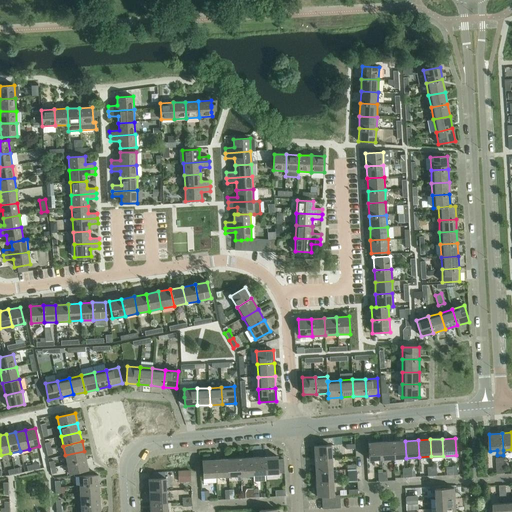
[(393,441),(381,442),(382,459),(394,459),(393,441)]
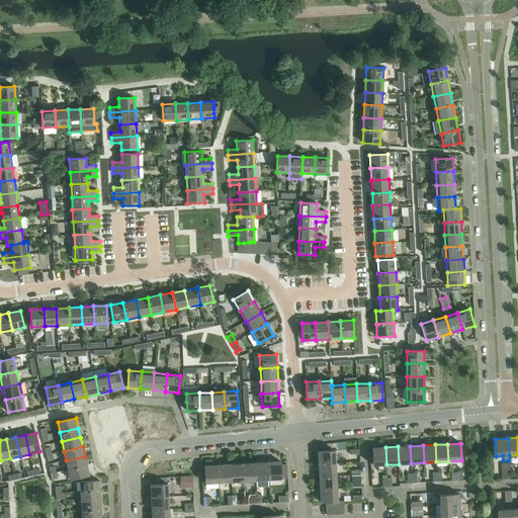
[(410,446),(398,446),(399,464),(411,463),(410,446)]
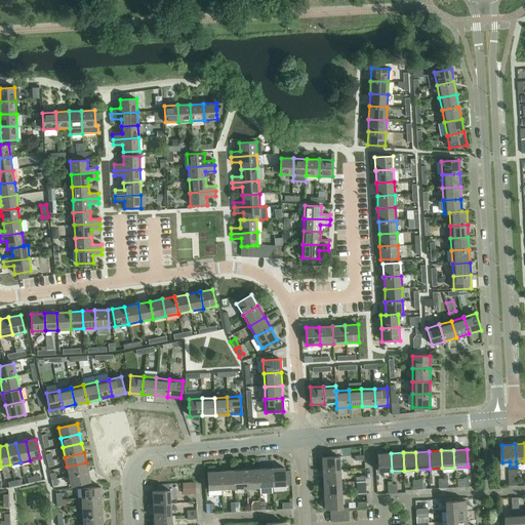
[(392,471),(391,453),(377,454),(378,472),(392,471)]
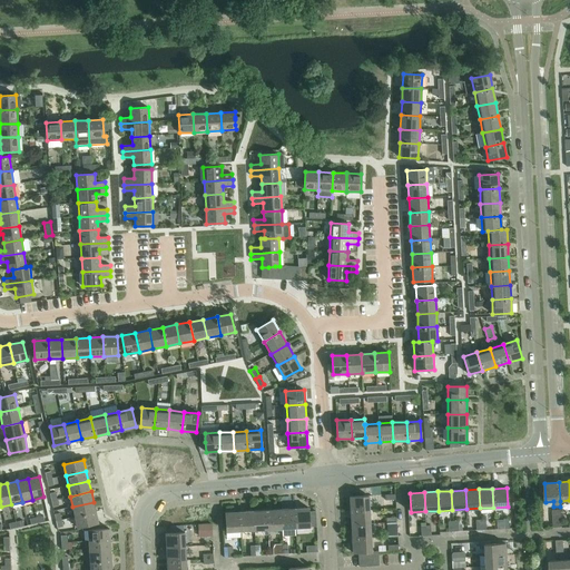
[(350,497),(350,511),(370,510),(369,495),(350,497)]
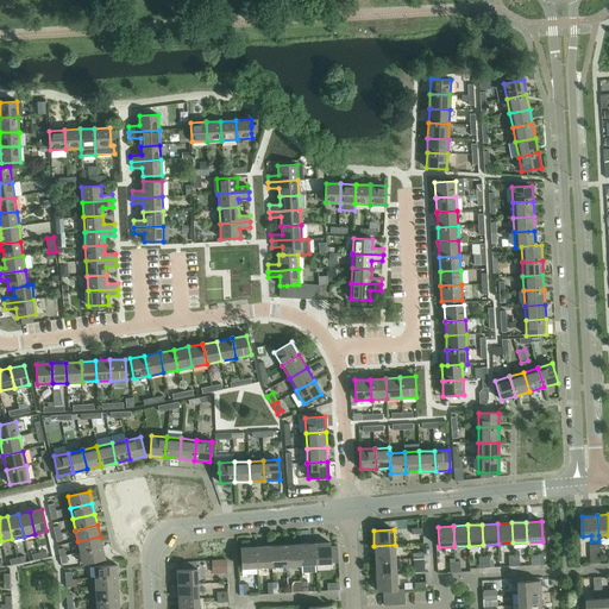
[(100,537),(77,541),(80,552),(102,547),(100,537)]
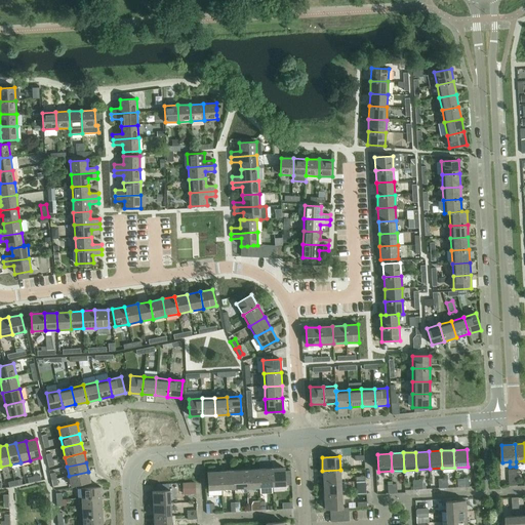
[(284,468),(271,469),(272,486),(285,486),(284,468)]
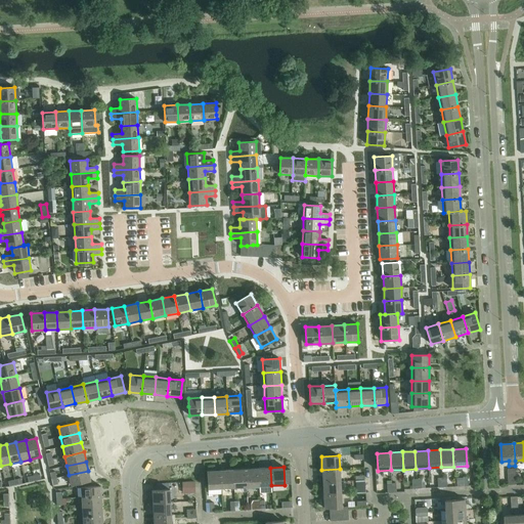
[(270,468),(258,469),(259,486),(271,485),(270,468)]
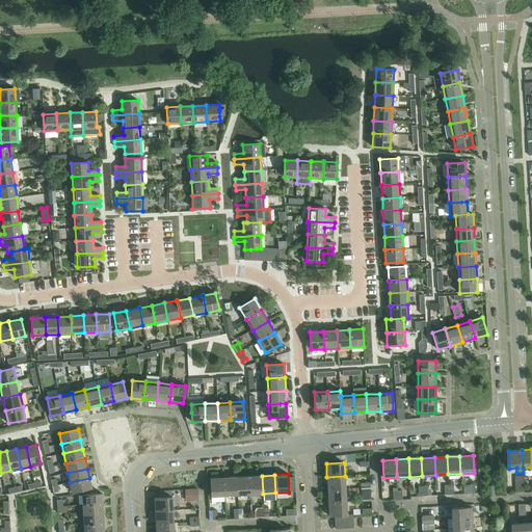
[(249,476),(236,477),(237,495),(250,495),(249,476)]
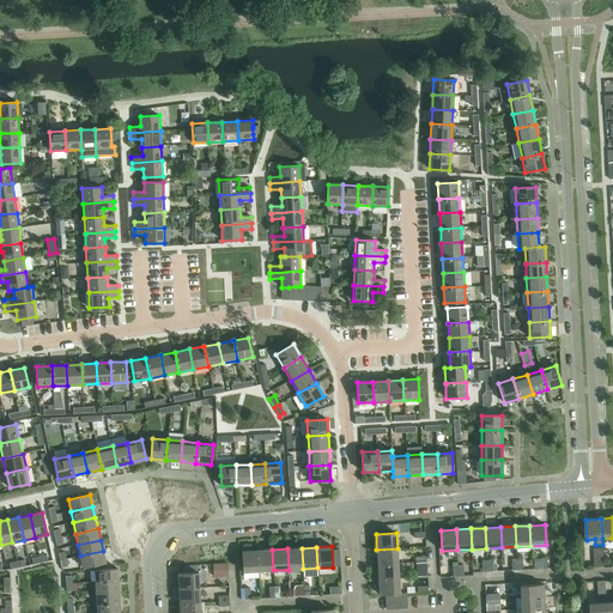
[(302,548),(287,548),(289,570),(303,569),(302,548)]
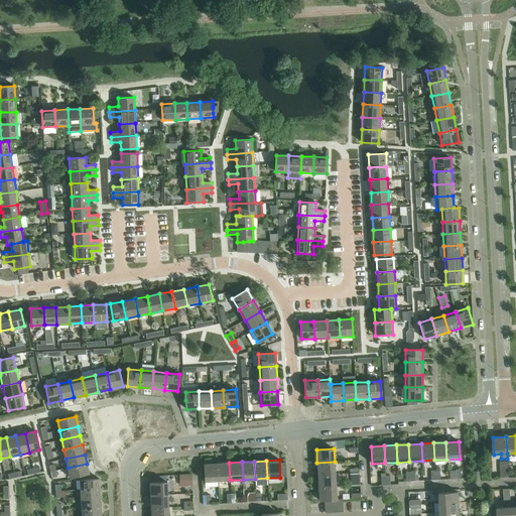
[(335,462),(316,463),(317,475),(335,474),(335,462)]
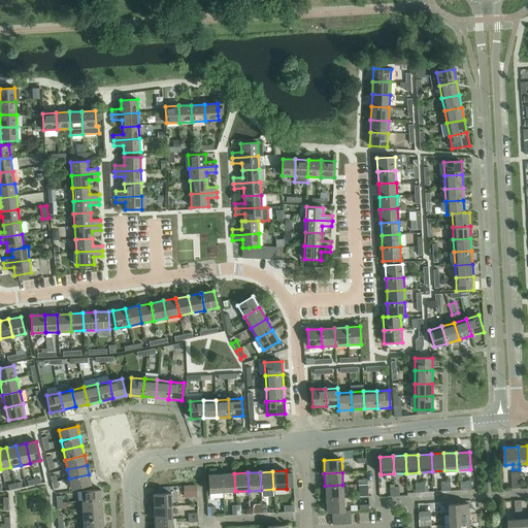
[(519,472),(512,472),(513,489),(520,488),(519,472)]
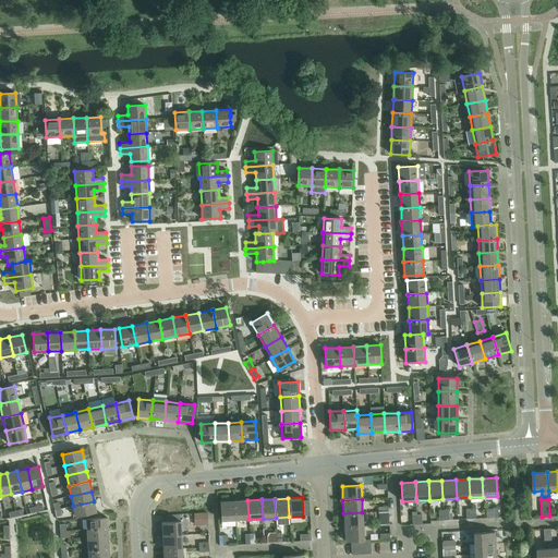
[(247,500),(234,501),(235,520),(249,519),(247,500)]
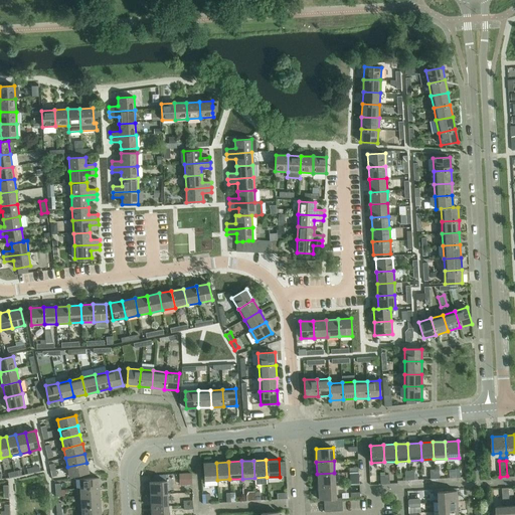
[(87,463),(67,467),(69,477),(89,473),(87,463)]
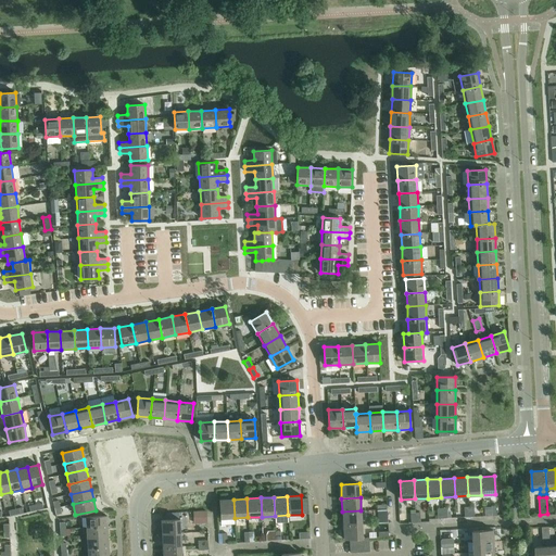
[(235,518),(234,500),(219,500),(220,519),(235,518)]
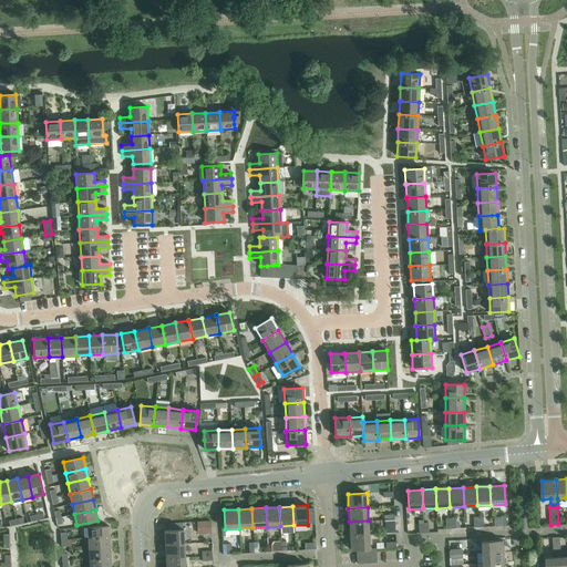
[(368,521),(349,522),(350,536),(369,535),(368,521)]
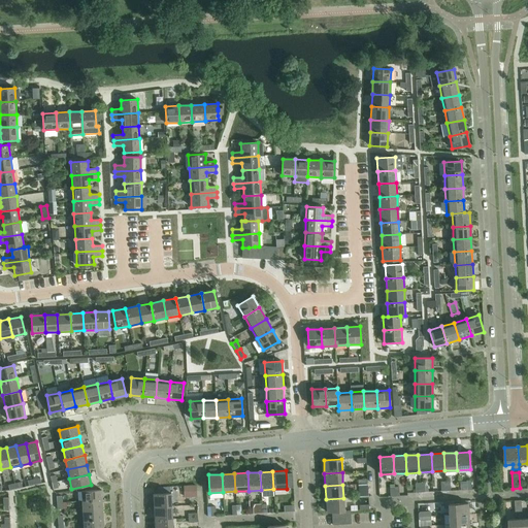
[(81,491),(83,501),(102,500),(101,490),(81,491)]
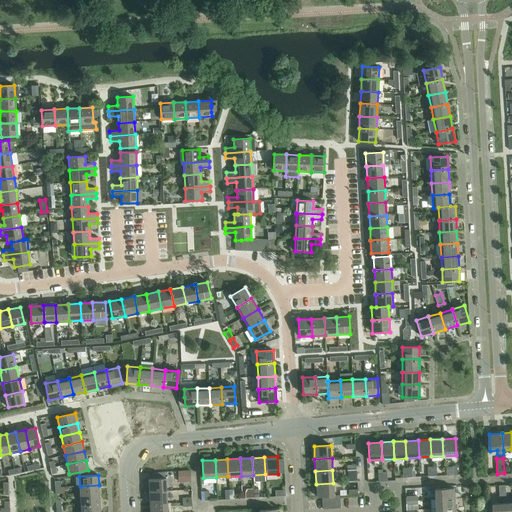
[(148,479),(149,492),(166,491),(166,478),(148,479)]
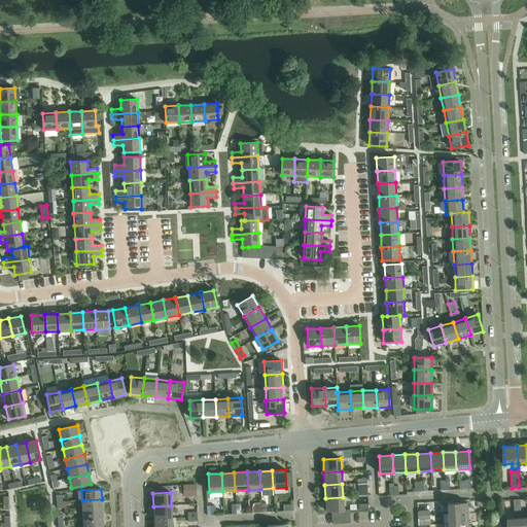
[(343,497),(325,498),(326,512),(331,511),(338,511),(344,511),(343,497)]
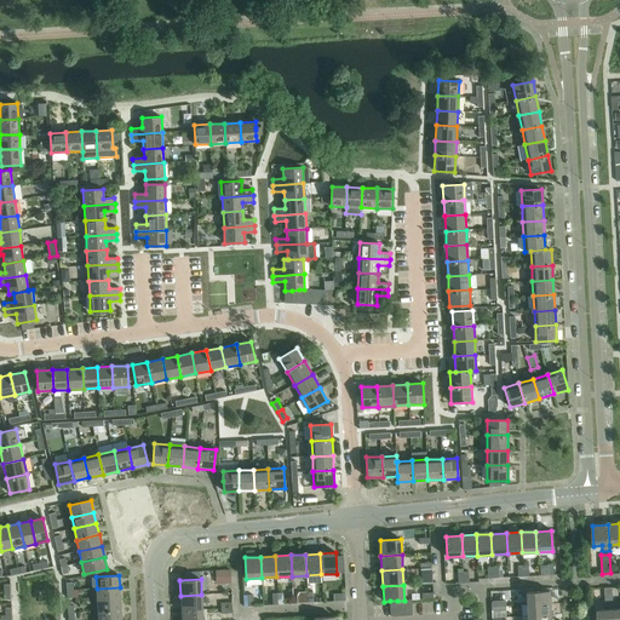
[(120,587),(97,589),(97,601),(120,598),(120,587)]
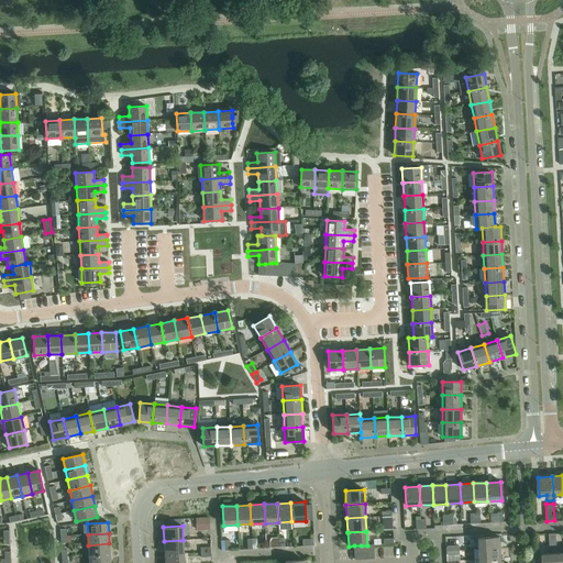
[(477,538),(478,549),(499,548),(498,537),(477,538)]
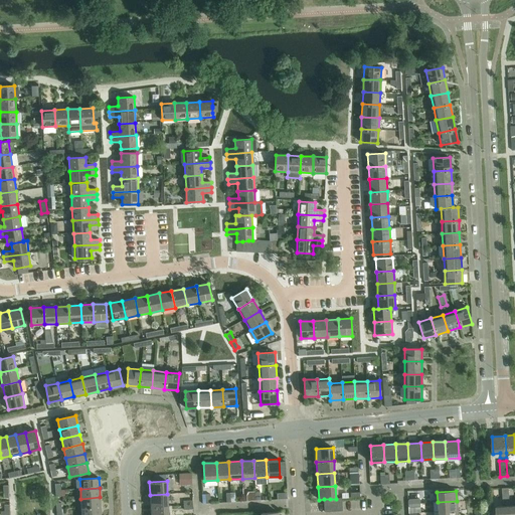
[(248,492),(246,496),(246,501),(251,501),(255,501),(255,492),(250,492),(248,492)]
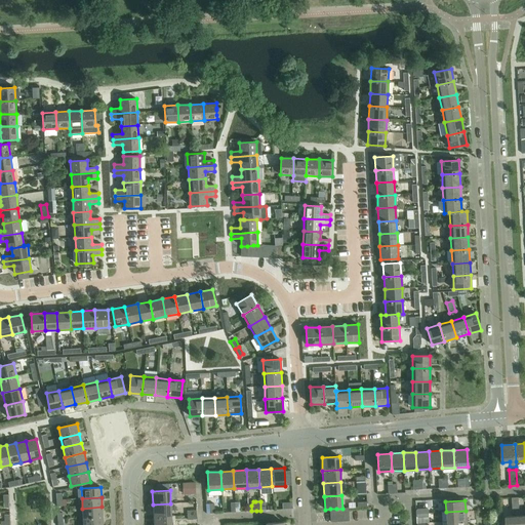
[(170,503),(153,505),(154,517),(171,516),(170,503)]
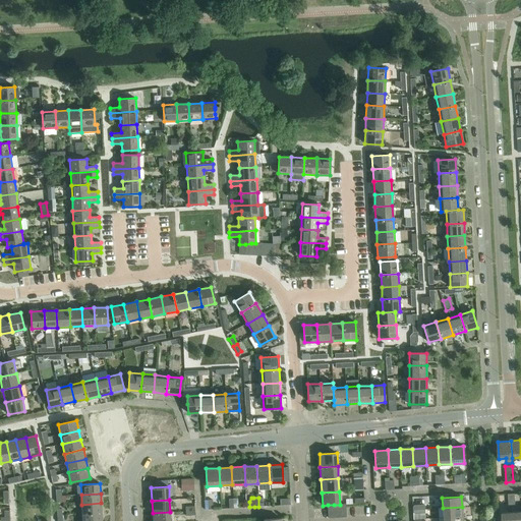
[(101,503),(81,505),(82,514),(102,513),(101,503)]
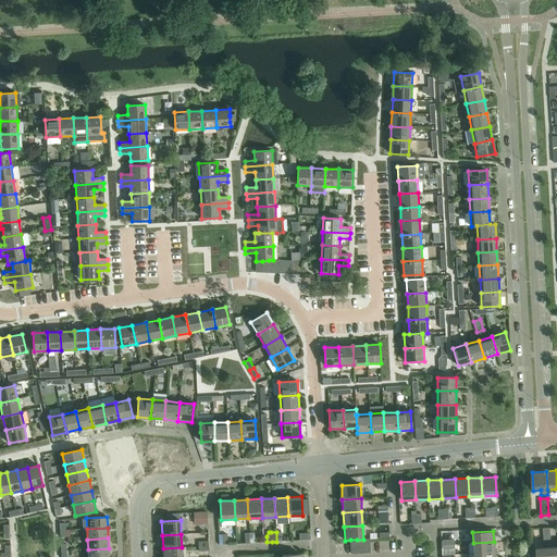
[(494,542),(473,543),(473,554),(494,552),(494,542)]
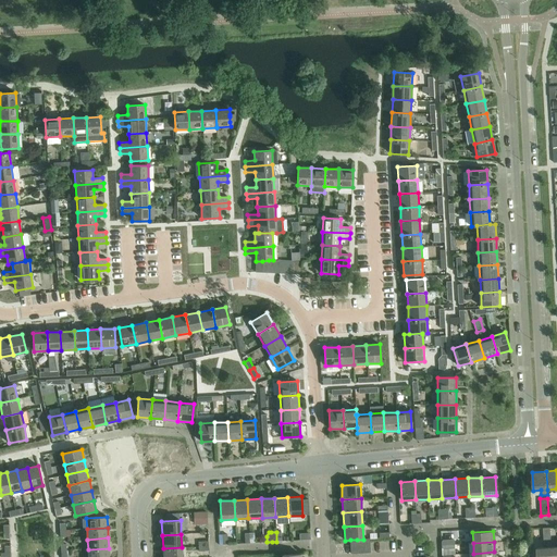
[(556,556),(556,546),(548,547),(547,556),(556,556)]
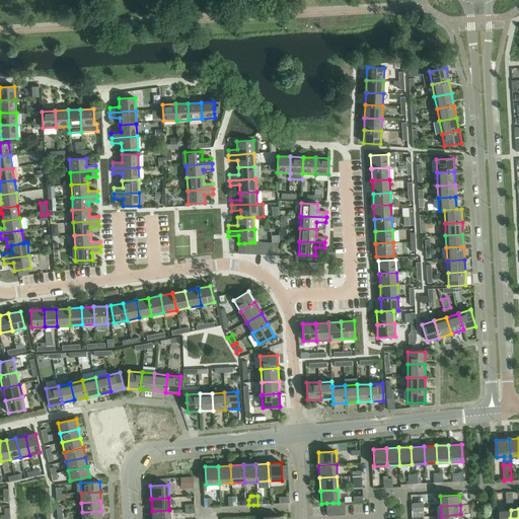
[(169,518),(169,510),(152,511),(152,518),(169,518)]
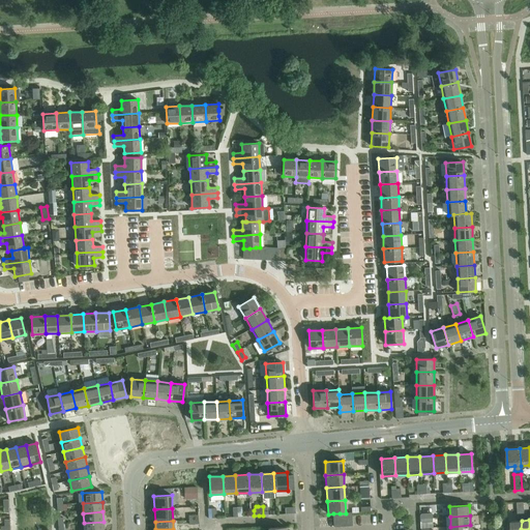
[(521,529),(522,521),(510,522),(510,529),(521,529)]
